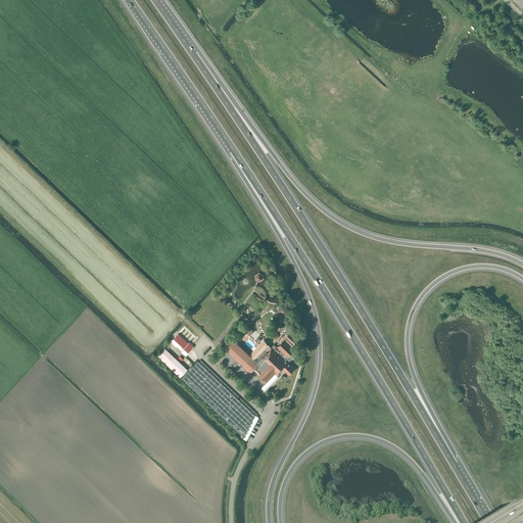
[(294,332),(290,323),(288,323),(285,327),(287,330),(285,333),(288,336),(277,347),(274,344),(271,347),(264,340),(250,354),(232,337),(219,350),(222,353),(227,347),(263,381),(265,379),(267,381),(275,373),(278,376),(283,370),(288,374),(294,369),(287,362),(289,360),(290,361),(298,352),(293,347),(298,342),(295,340),(297,338),(293,334),(294,332)]
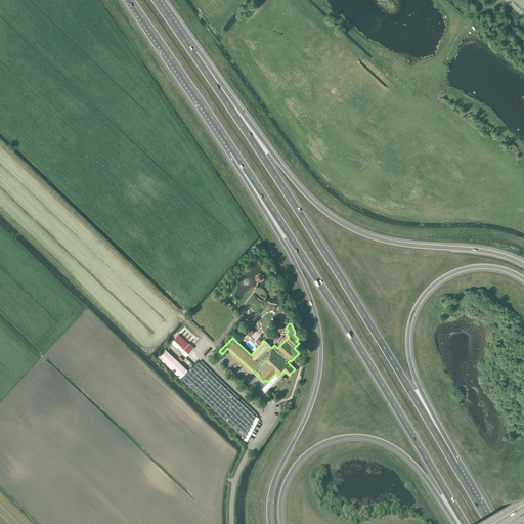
[(253,334),(256,330),(251,324),(247,330),(253,334)]
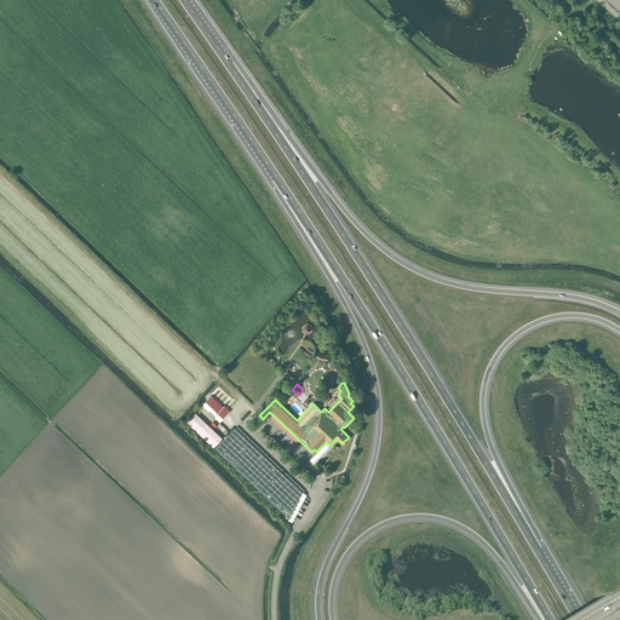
[(224,406),(211,395),(202,403),(208,409),(210,408),(216,414),(214,415),(219,420),(230,409),(224,405),(224,406)]
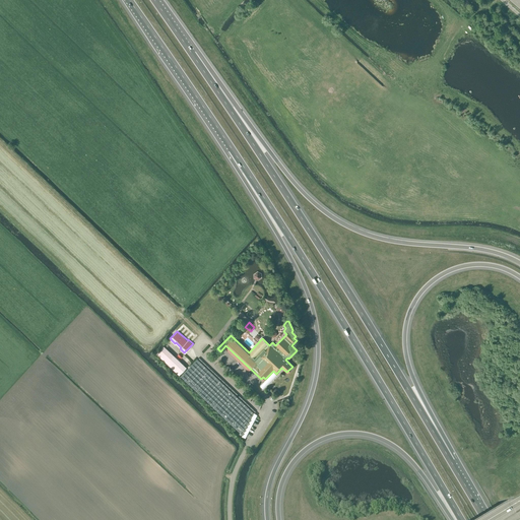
[(186,368),(164,346),(156,354),(179,376),(186,368)]
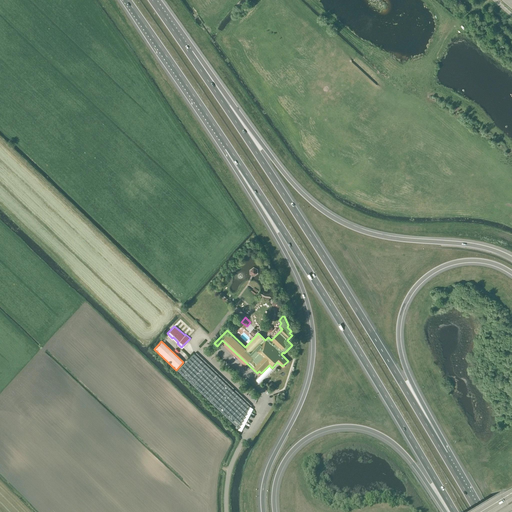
[(183,369),(191,378),(195,375),(186,366),(183,369)]
